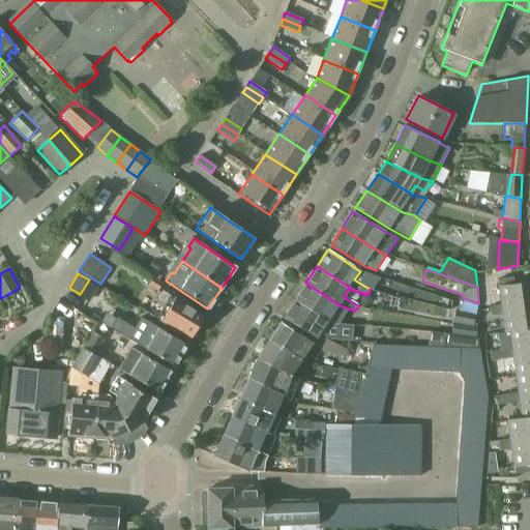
[(153,277),(148,286),(157,292),(163,283),(153,277)]
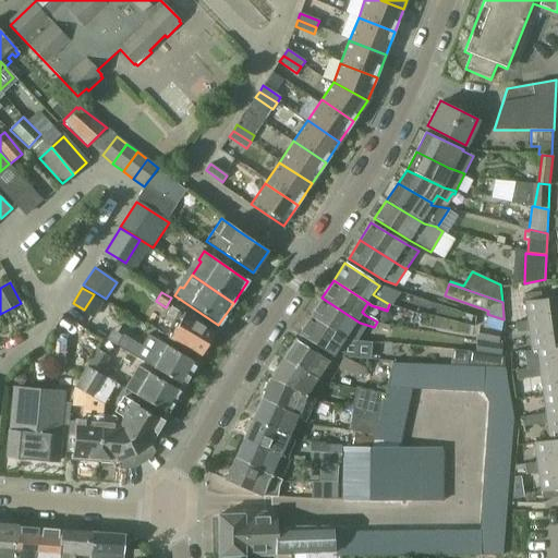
[(525,302),(541,300),(540,292),(537,292),(524,294),(525,302)]
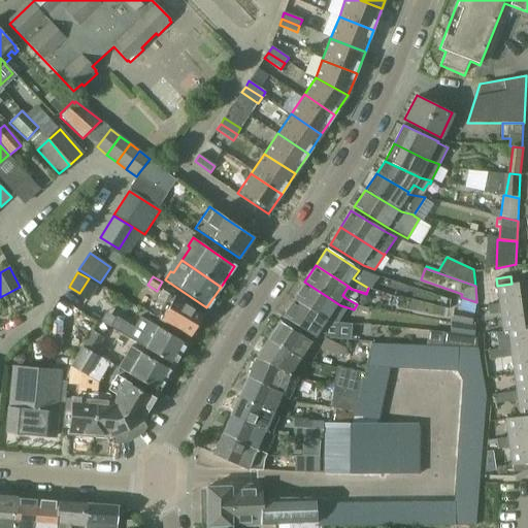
[(527,281),(512,284),(497,286),(496,286),(499,304),(499,308),(527,304),(527,281)]
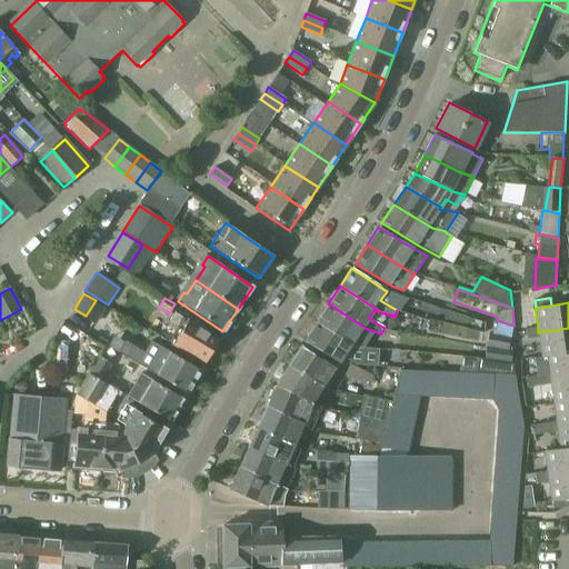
[(373,332),(382,335),(385,328),(381,333),(367,329),(328,303),(317,321),(356,347),(363,347),(367,342),(366,342),(373,332)]
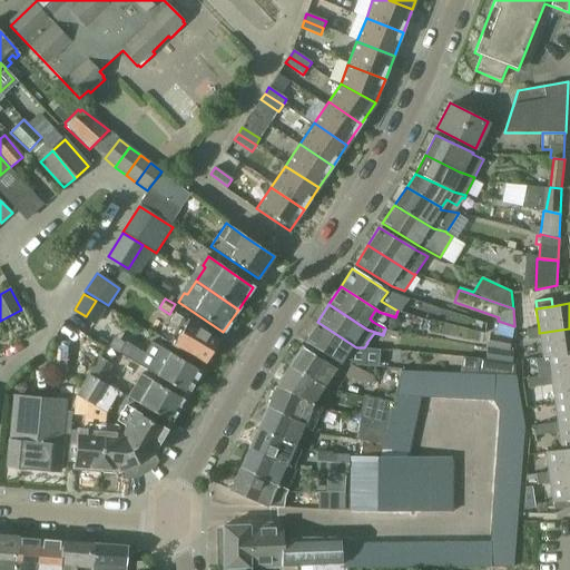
[(205,364),(218,340),(174,314),(168,323),(176,327),(168,343),(205,364)]
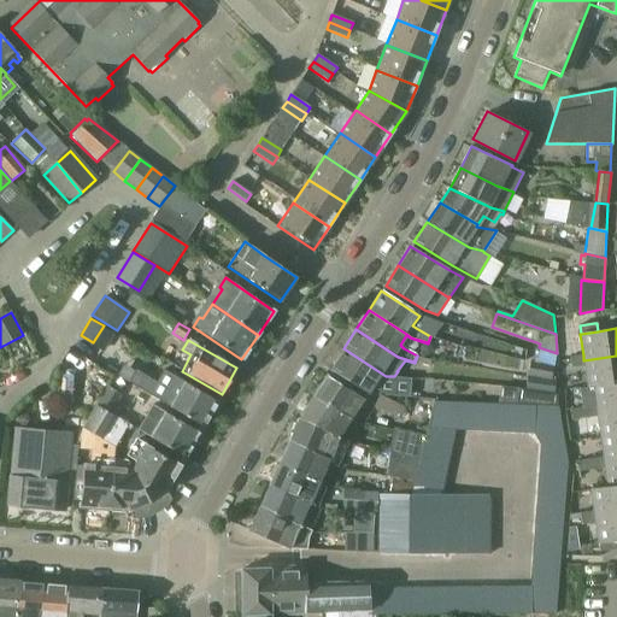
[(558,354),(557,353),(539,347),(538,358),(534,358),(534,362),(553,368),(556,354),(558,354)]
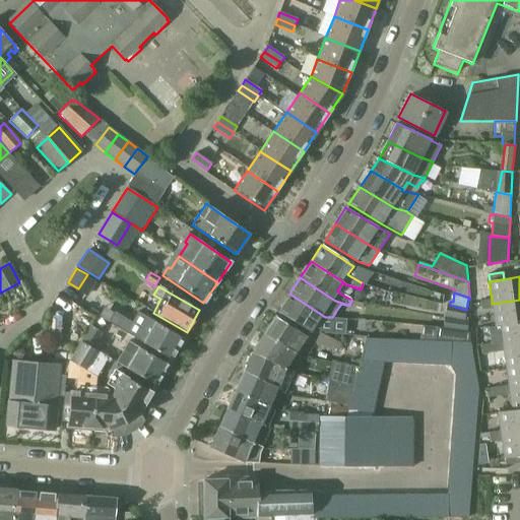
[(325,317),(289,294),(278,311),(310,332),(319,333),(345,334),(346,318),(325,317)]
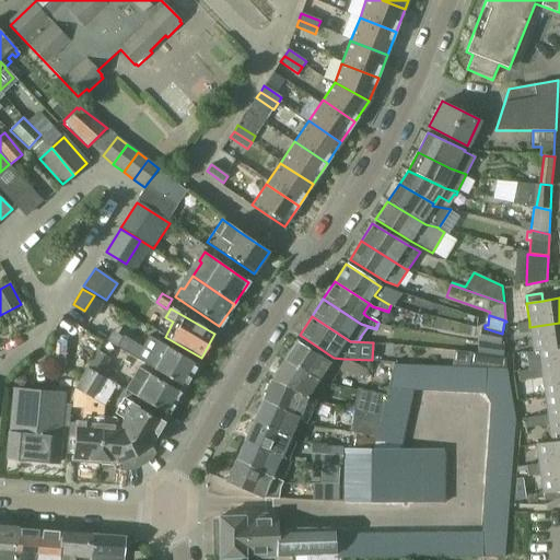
[(531,331),(529,327),(529,323),(517,324),(517,329),(518,334),(531,331)]
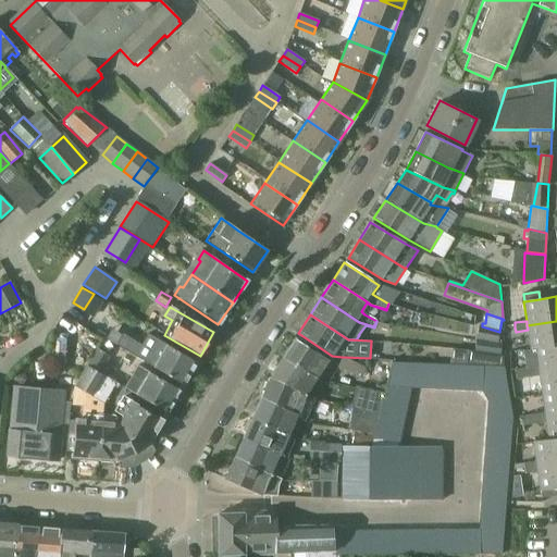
[(556,345),(556,321),(527,325),(528,330),(531,349),(536,348),(556,345)]
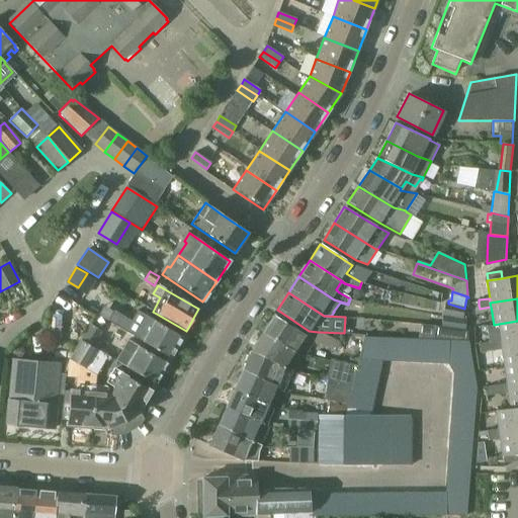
[(442,314),(462,318),(464,309),(448,304),(448,305),(444,304),(442,314)]
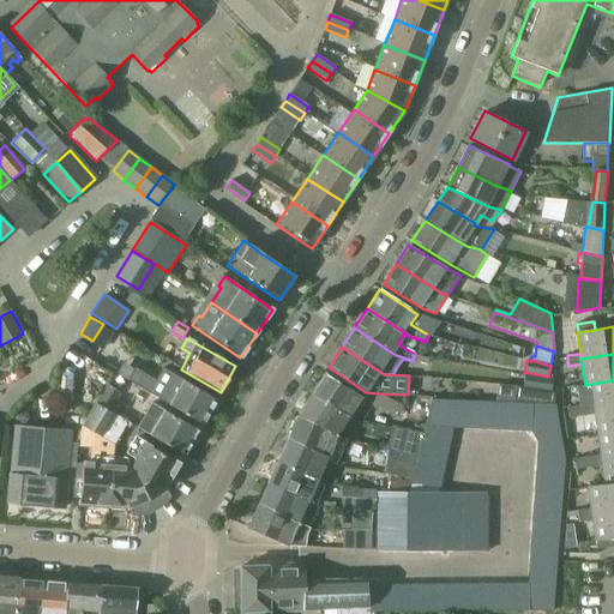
[(163,368),(156,379),(176,391),(168,405),(202,425),(216,401),(163,368)]
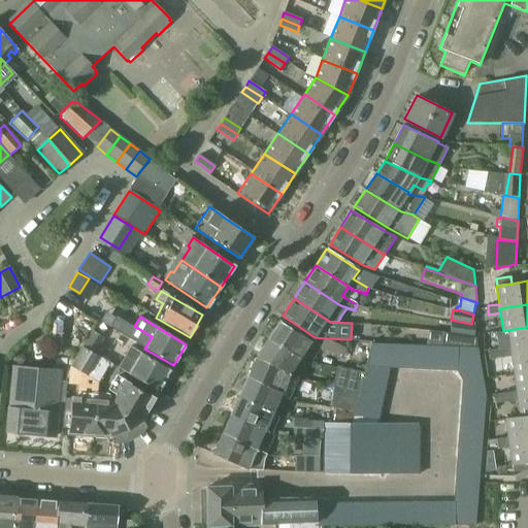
[(278,321),(267,339),(302,358),(305,359),(308,353),(305,352),(309,340),(278,321)]
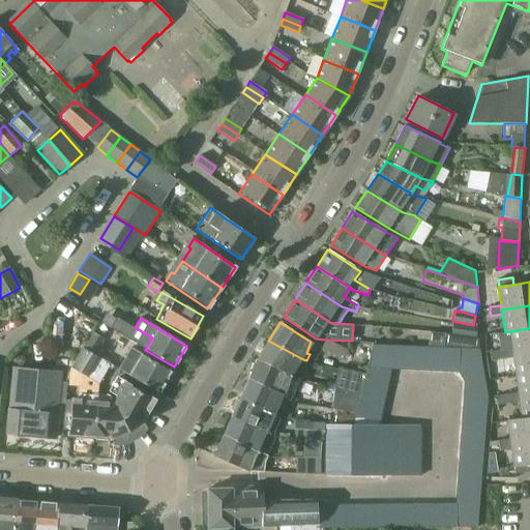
[(476,337),(476,335),(477,329),(452,325),(450,332),(450,334),(467,336),(476,337)]
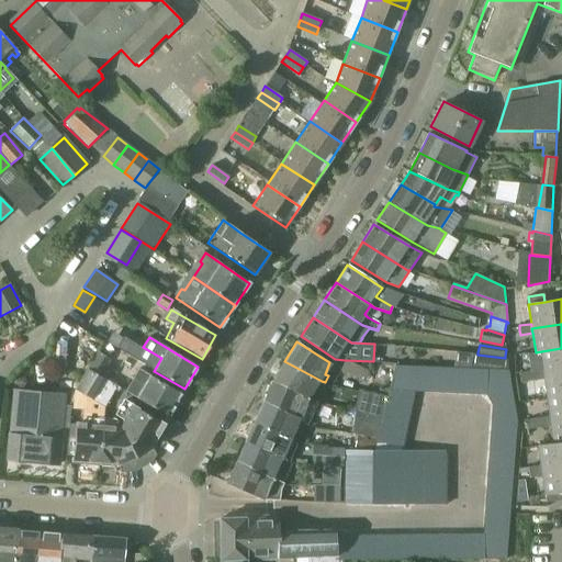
[(561,372),(561,348),(541,351),(541,353),(543,370),(544,374),(561,372)]
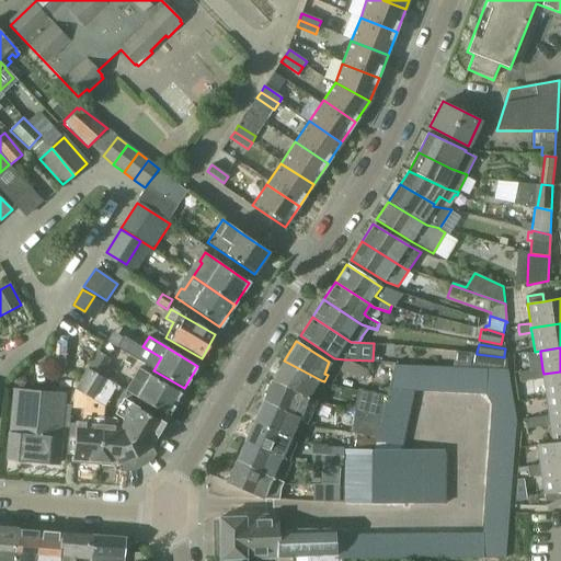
[(96,351),(91,361),(87,368),(101,376),(111,359),(96,351)]
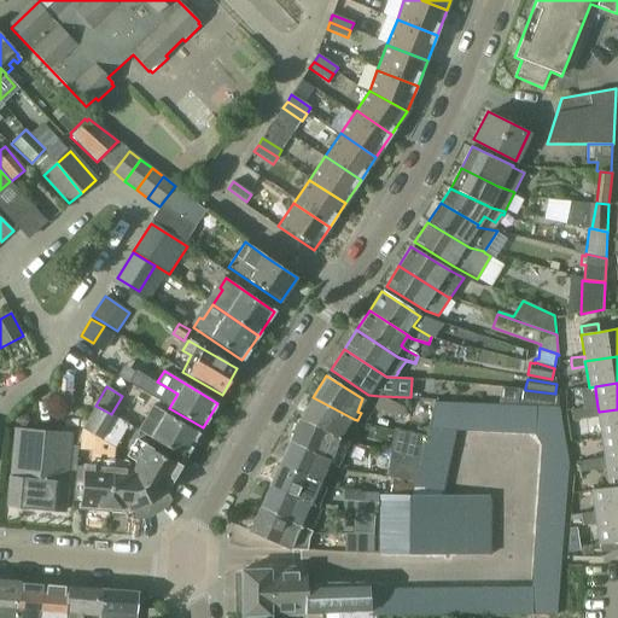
[(518,403),(559,404),(558,401),(558,395),(555,394),(544,392),(525,390),(519,389),(518,400),(518,403)]
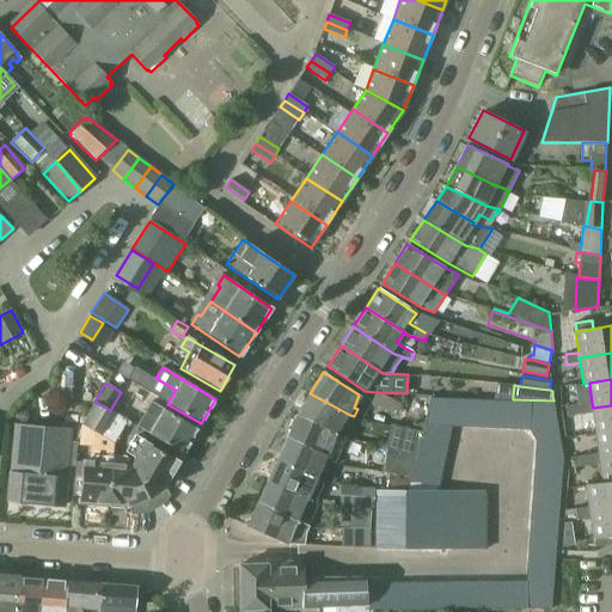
[(393,415),(398,403),(375,392),(371,404),(393,415)]
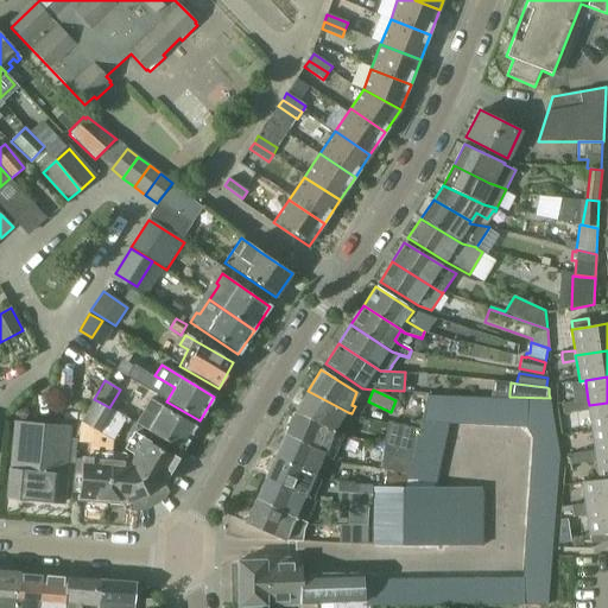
[(348,412),(308,391),(295,411),(334,430),(342,417),(346,418),(348,412)]
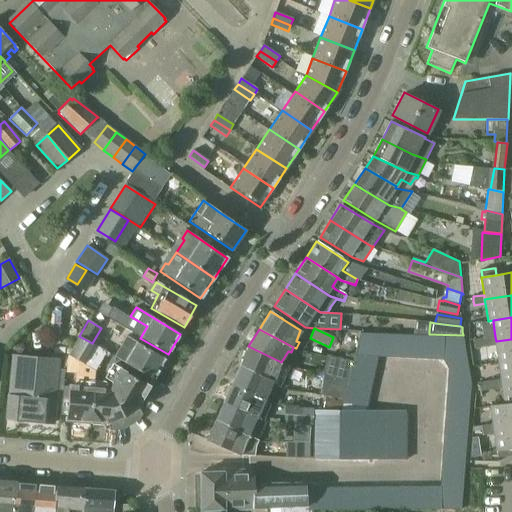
[(375,370),(378,358),(360,333),(353,365),(375,370)]
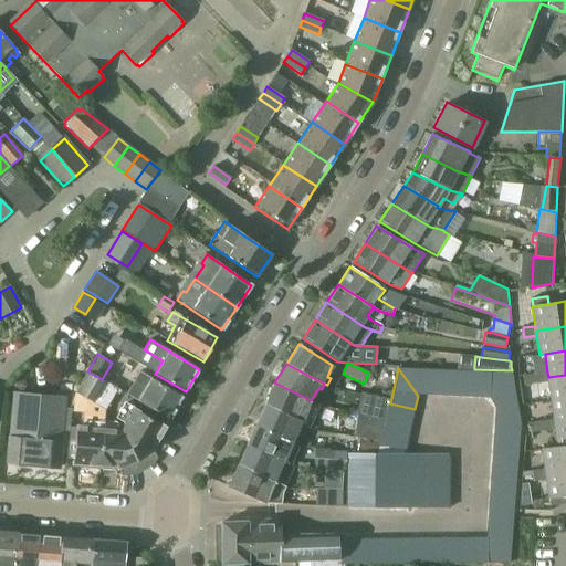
[(418,396),(432,396),(432,368),(398,368),(418,396)]
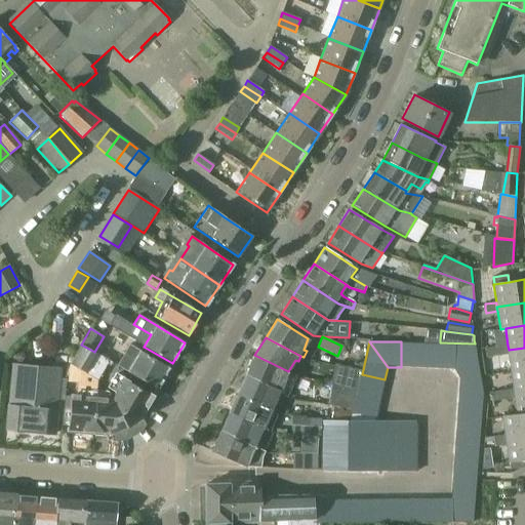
[(414,342),(401,341),(401,367),(413,367),(414,342)]
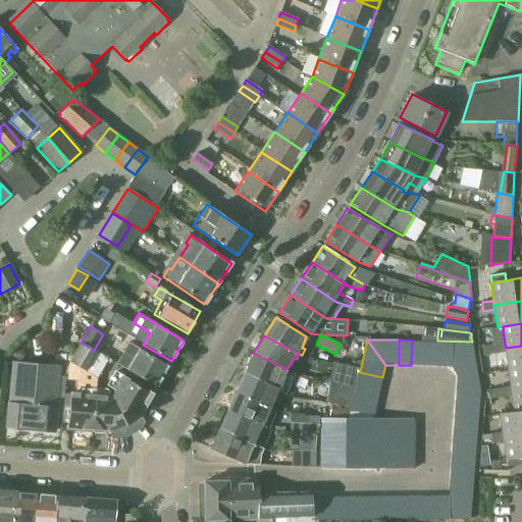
[(412,341),(411,365),(424,366),(425,341),(412,341)]
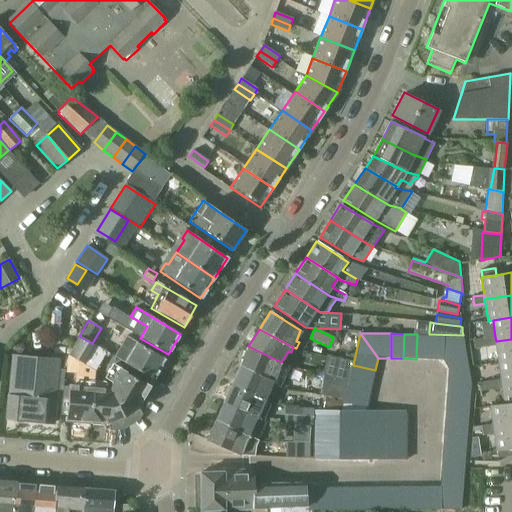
[(417,334),(416,359),(429,359),(429,334),(417,334)]
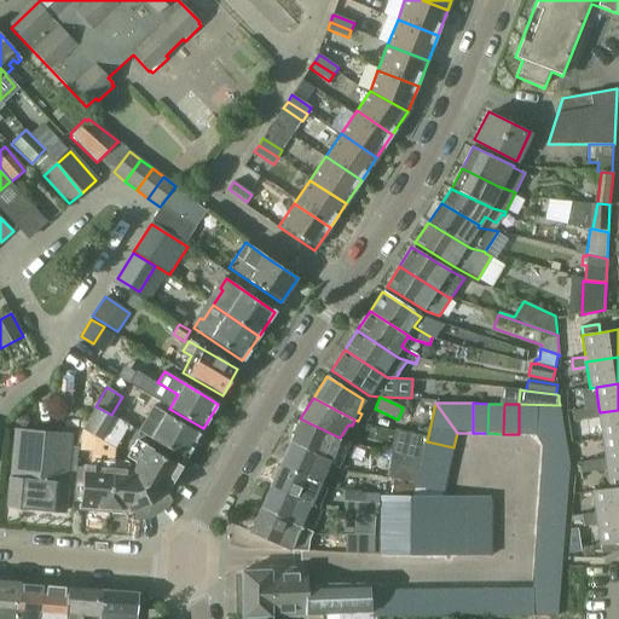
[(560,405),(519,404),(519,434),(533,434),(560,405)]
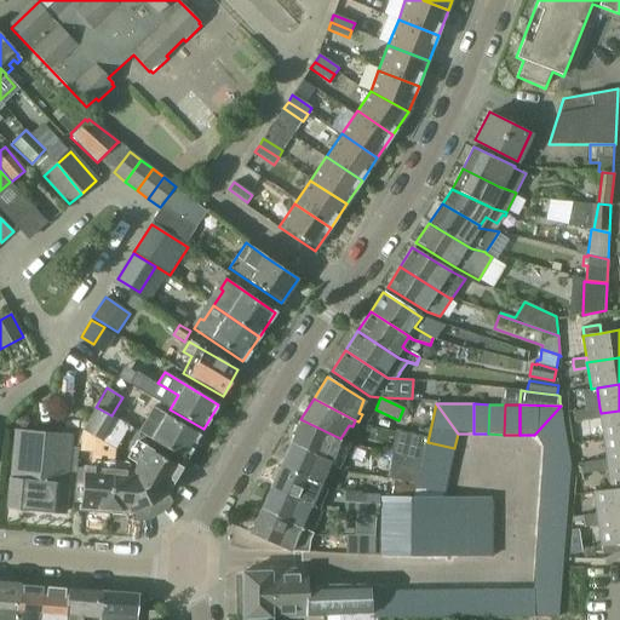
[(561,406),(534,435),(543,448),(564,434),(561,406)]
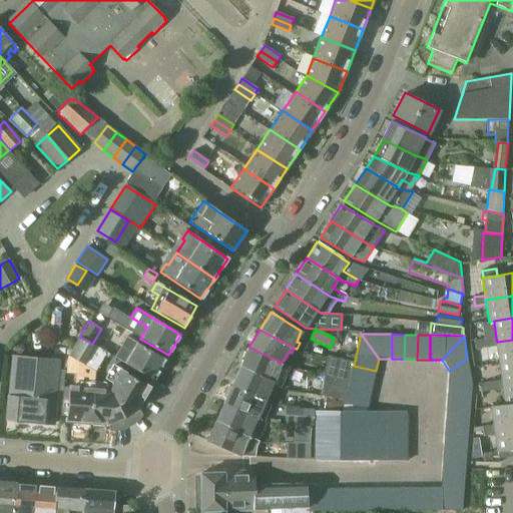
[(79,337),(68,355),(85,366),(95,372),(104,356),(107,358),(109,355),(92,344),(79,337)]
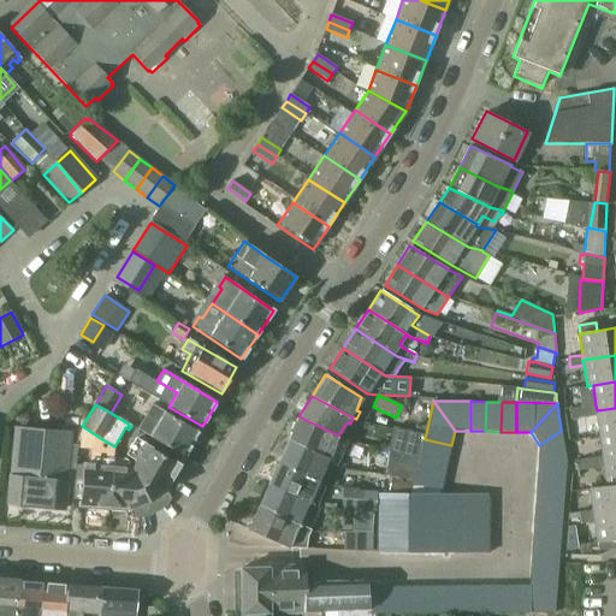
[(146,414),(137,428),(184,457),(185,454),(189,452),(194,446),(191,443),(199,432),(152,404),(146,414)]
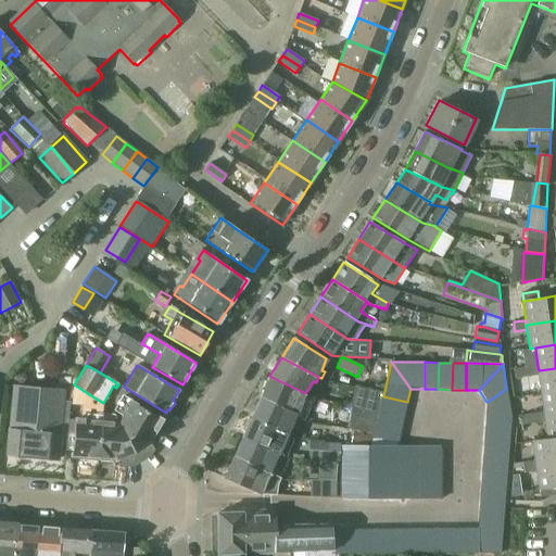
[(539,370),(538,366),(526,367),(527,377),(539,375),(539,370)]
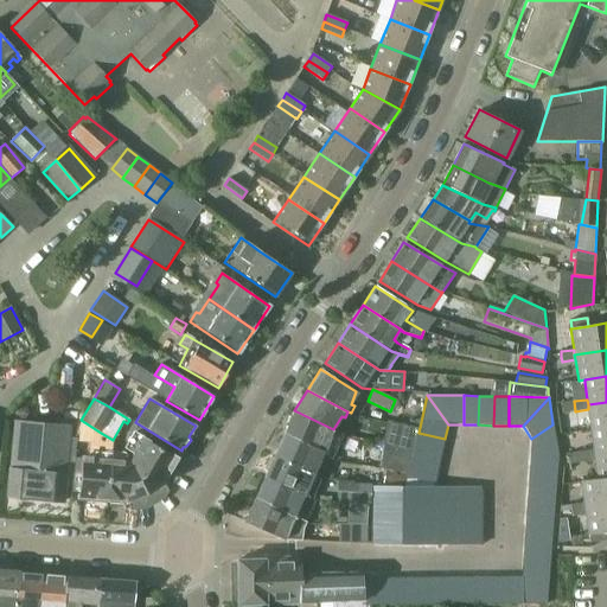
[(574,401),(562,403),(561,403),(561,409),(562,413),(575,411),(574,401)]
